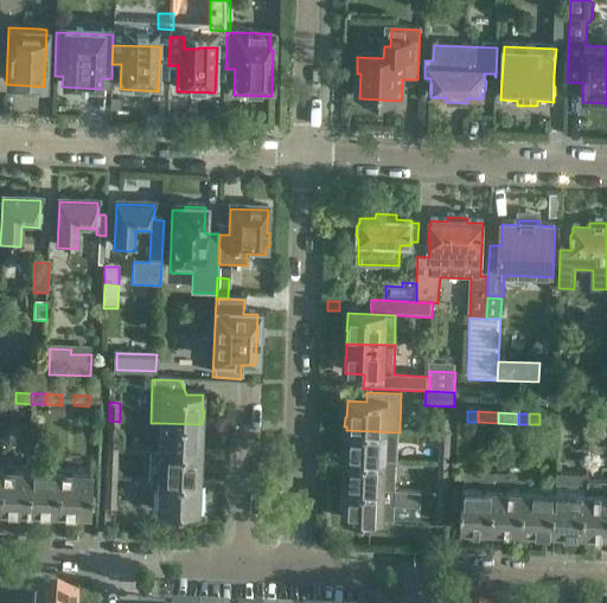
[(560,425),(560,415),(540,414),(540,424),(560,425)]
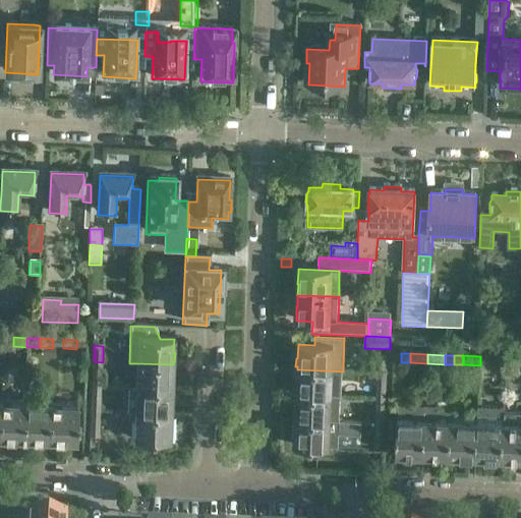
[(498,366),(498,357),(480,356),(480,365),(498,366)]
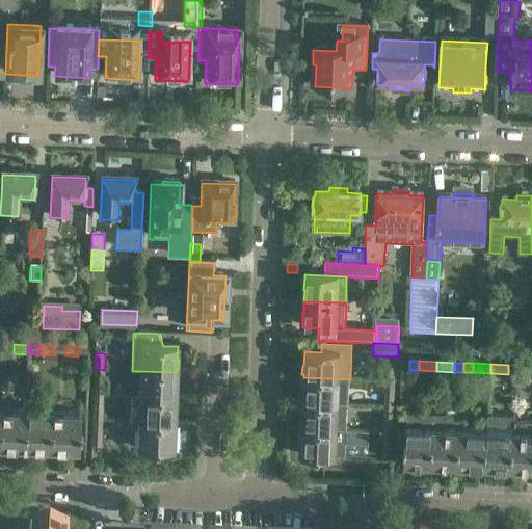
[(396,365),(394,365),(387,365),(386,381),(396,382),(396,365)]
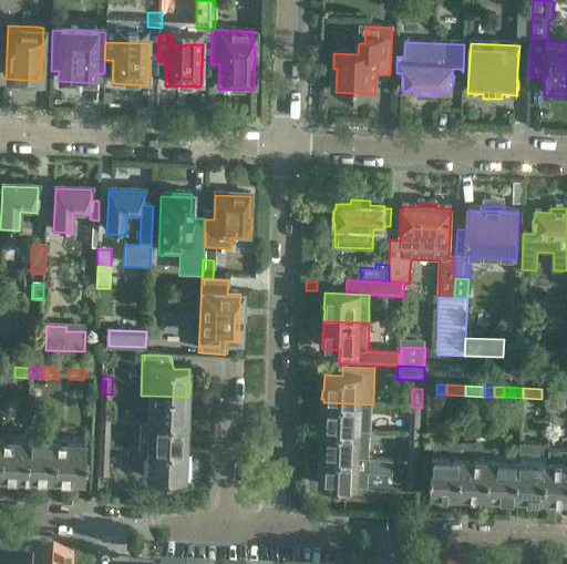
[(552,399),(552,389),(542,389),(542,399),(552,399)]
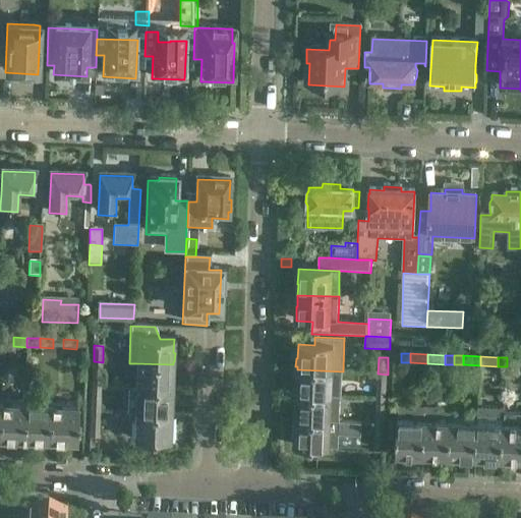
[(516,366),(516,358),(507,357),(507,366),(516,366)]
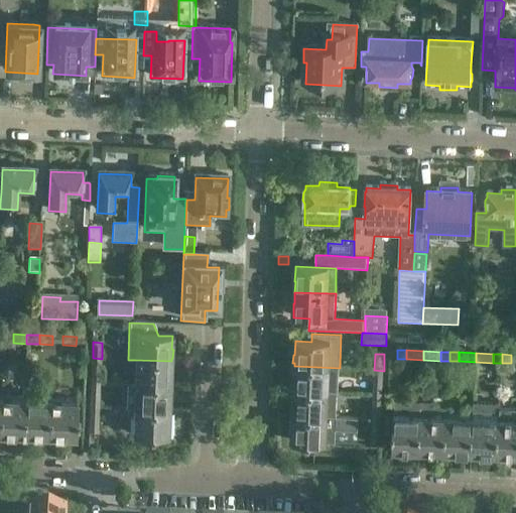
[(100,384),(102,359),(93,358),(92,384),(100,384)]
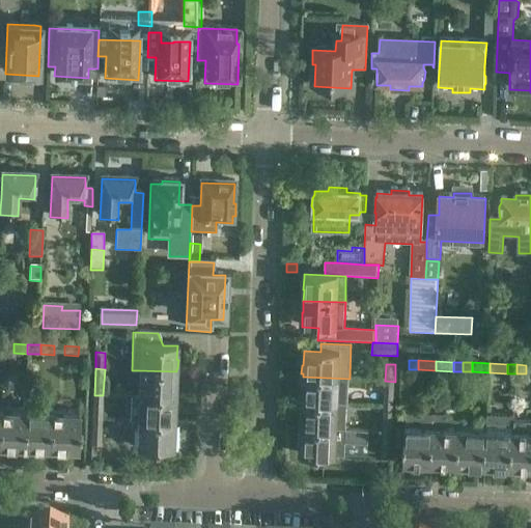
[(175,385),(176,371),(139,370),(138,396),(175,398),(175,395),(176,394),(177,386),(175,385)]
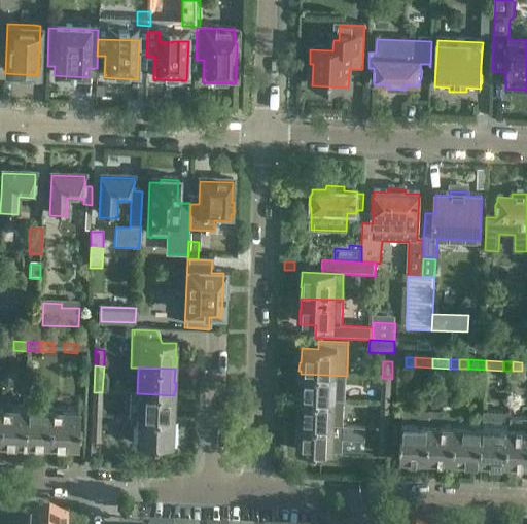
[(346,403),(347,376),(301,374),(300,388),(297,388),(297,396),(300,396),(300,400),(336,402),(346,403)]
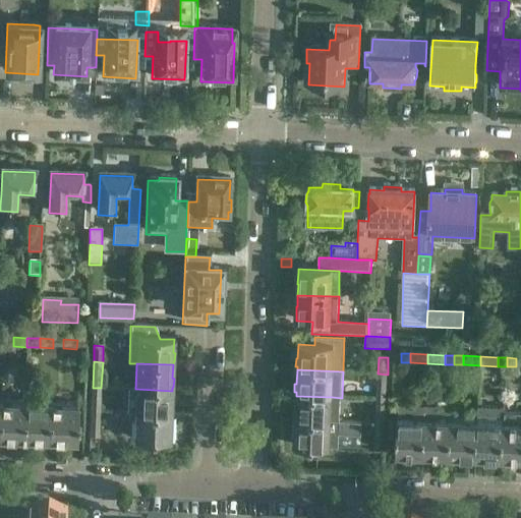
[(387,399),(388,375),(378,373),(377,399),(387,399)]
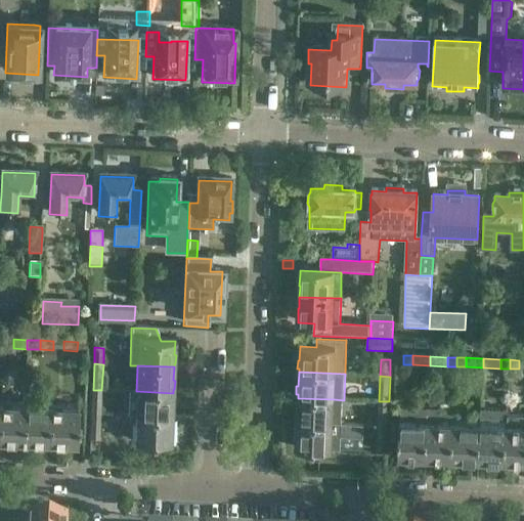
[(100,416),(101,390),(93,390),(91,416),(100,416)]
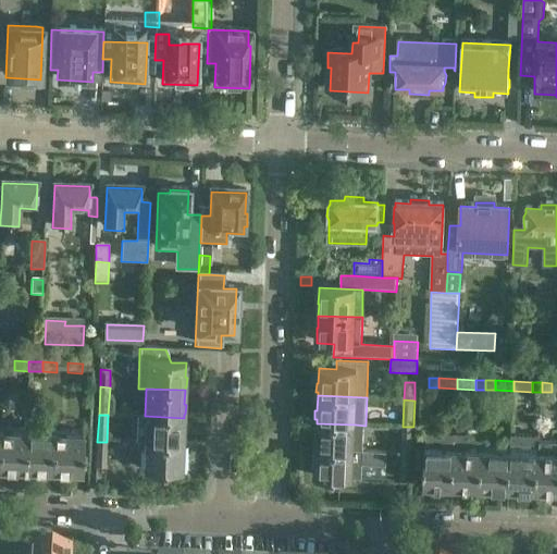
[(183,431),(184,418),(145,416),(144,444),(183,445),(183,442),(184,441),(185,432),(183,431)]
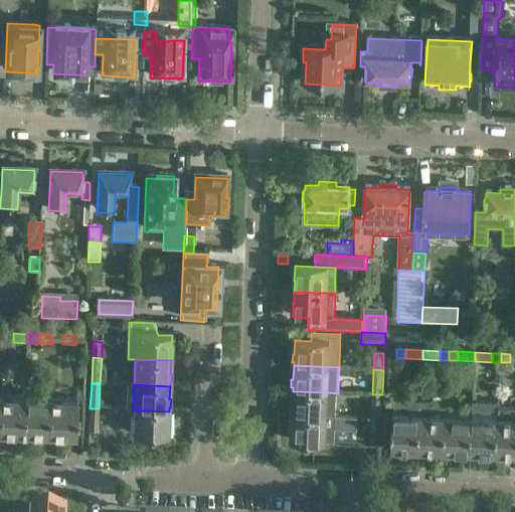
[(327,418),(328,392),(293,391),(292,404),(290,404),(290,412),(292,413),(292,416),(327,418)]
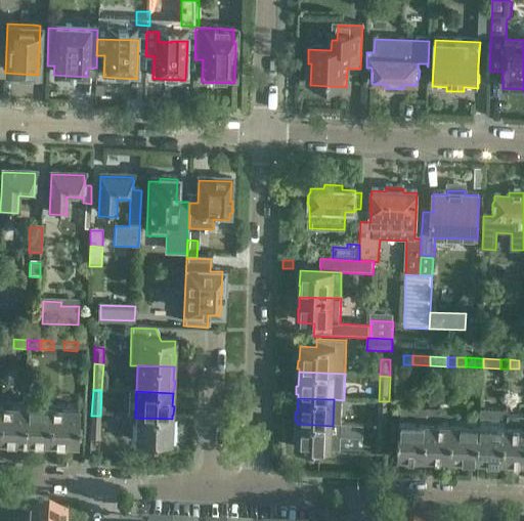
[(387,428),(389,401),(379,401),(378,428),(387,428)]
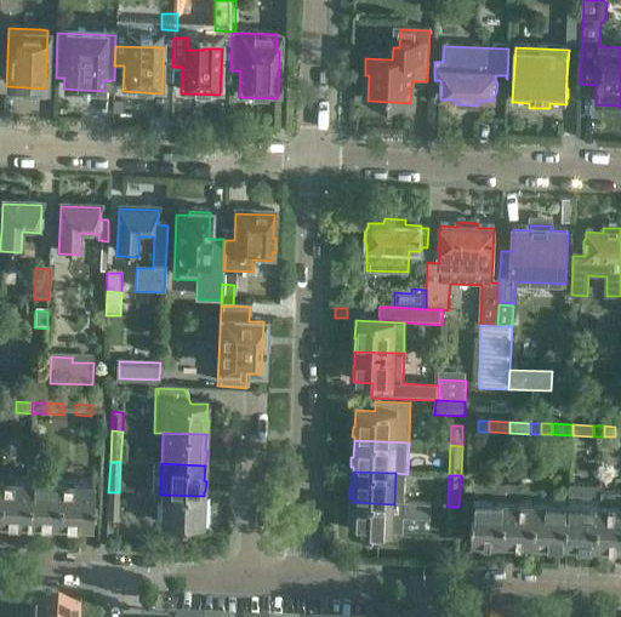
[(0,479),(0,523),(91,526),(91,524),(92,484),(0,479)]
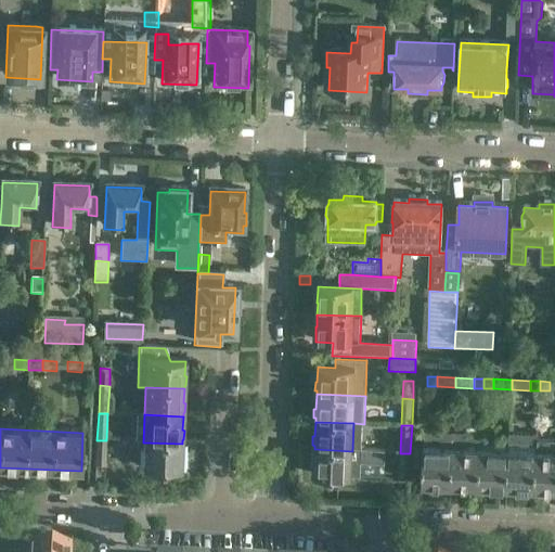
[(450,486),(452,450),(452,436),(424,435),(423,449),(423,472),(422,485),(450,486)]
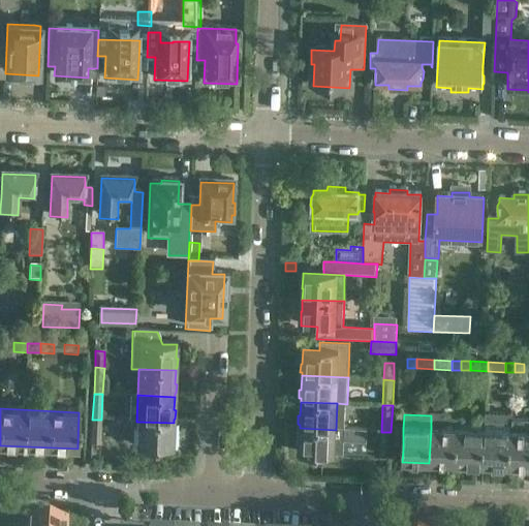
[(456,464),(458,430),(458,420),(442,420),(442,415),(431,415),(431,429),(429,463),(456,464)]
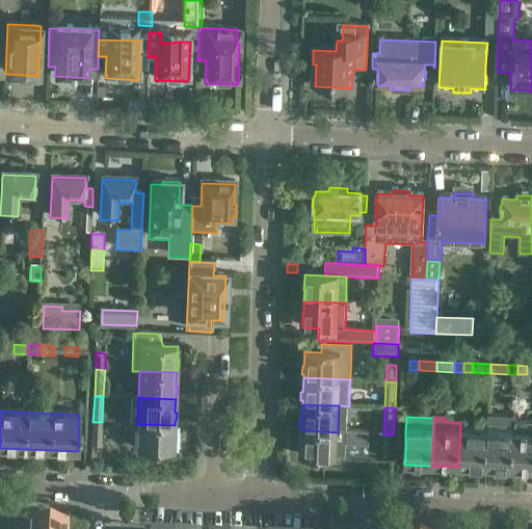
[(512,470),(514,420),(487,419),(487,433),(485,469),(498,469),(498,471),(509,472),(509,470),(512,470)]
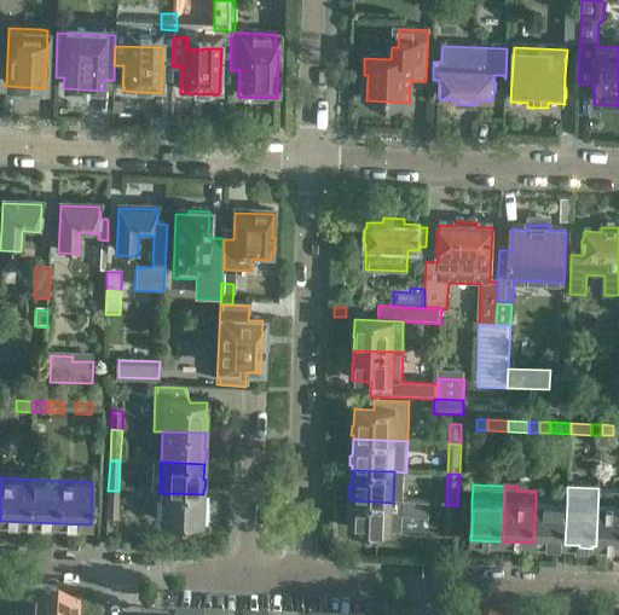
[(618,546),(618,488),(599,488),(596,546),(618,546)]
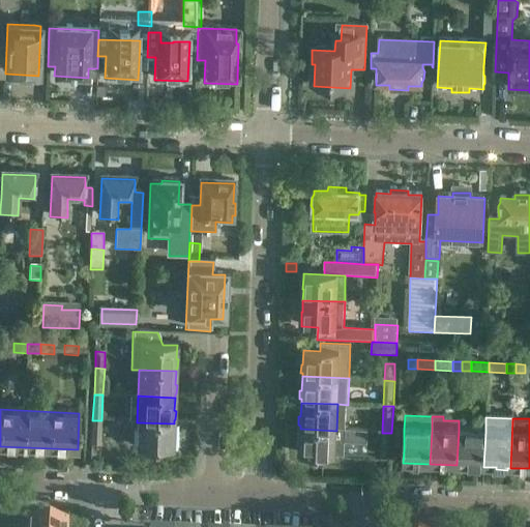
[(100,447),(101,420),(92,420),(91,446),(100,447)]
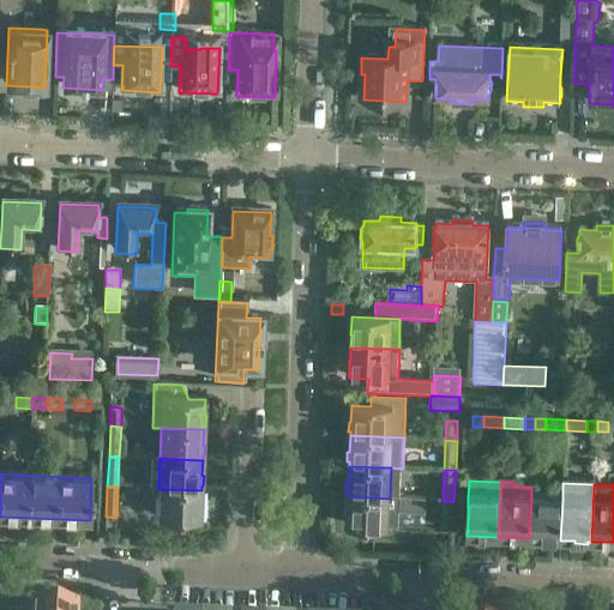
[(200,505),(202,490),(158,489),(157,519),(160,520),(160,519),(198,520),(198,521),(200,521),(200,517),(202,515),(203,506),(200,505)]
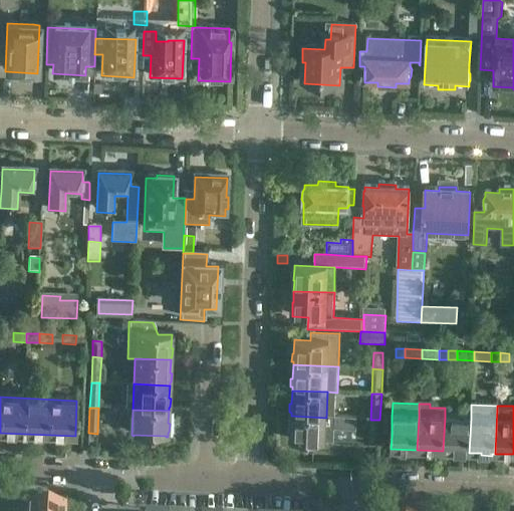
[(359,429),(359,416),(339,415),(339,428),(359,429)]
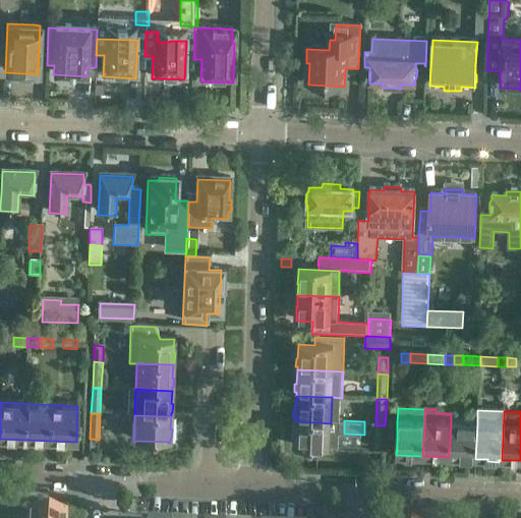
[(339,423),(331,423),(295,421),(294,435),(292,435),(292,443),(294,443),(294,448),(338,450),(339,423)]
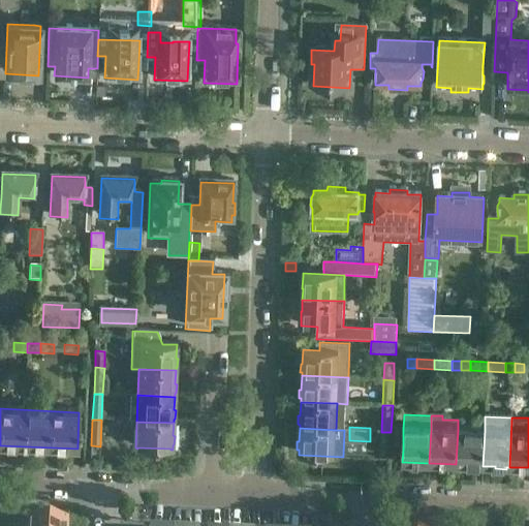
[(483,466),(485,431),(458,430),(456,464),(483,466)]
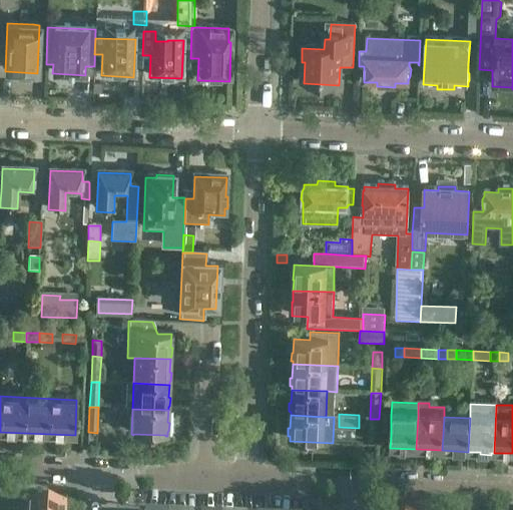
[(378,444),(379,419),(370,419),(369,444),(378,444)]
